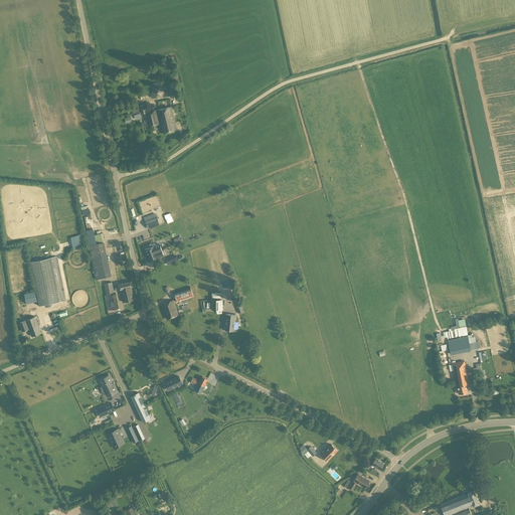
[(162,97),(162,96),(169,95),(167,88),(163,89),(160,86),(154,87),(152,93),(156,98),(162,97)]
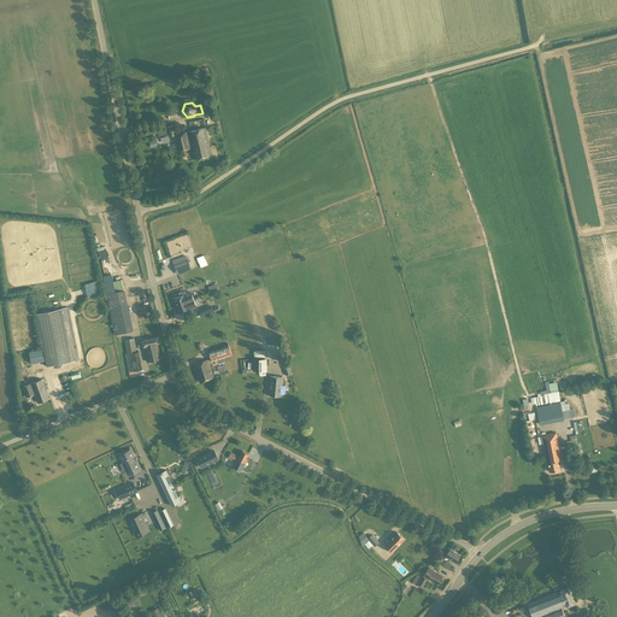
[(163,142),(169,141),(166,128),(159,130),(163,142)]
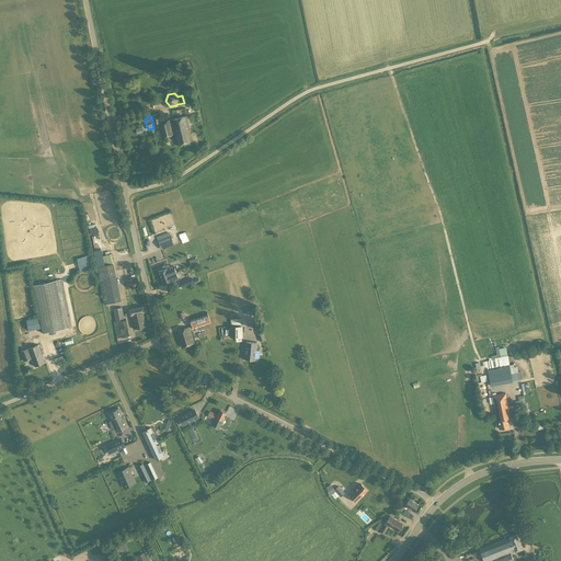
[(186,116),(160,122),(158,123),(160,129),(157,130),(159,138),(174,135),(176,145),(193,140),(186,116)]
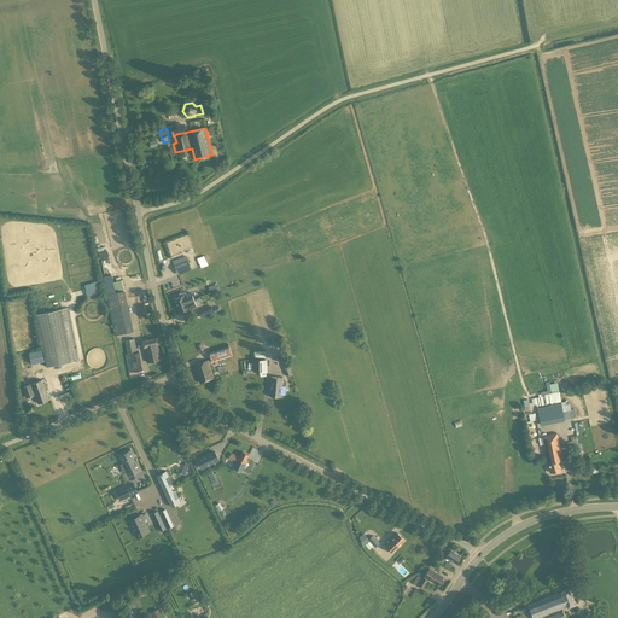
[(191,268),(187,260),(174,264),(178,273),(191,268)]
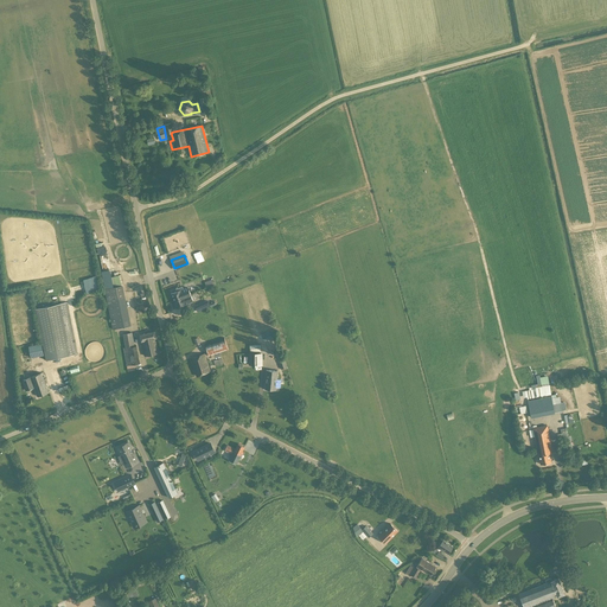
[(96,278),(83,280),(87,294),(100,291),(96,278)]
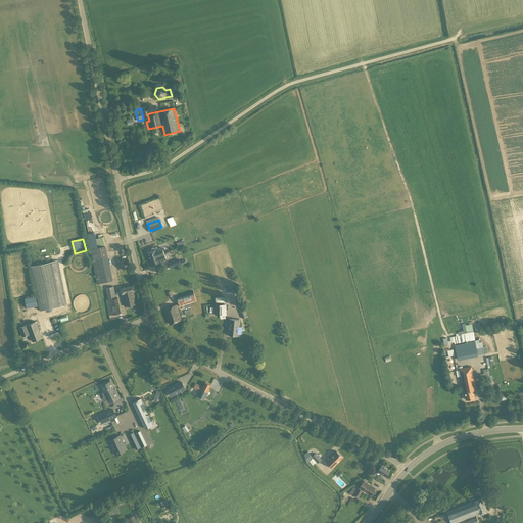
[(95,247),(90,249),(97,284),(103,282),(113,280),(106,245),(100,247),(95,247)]
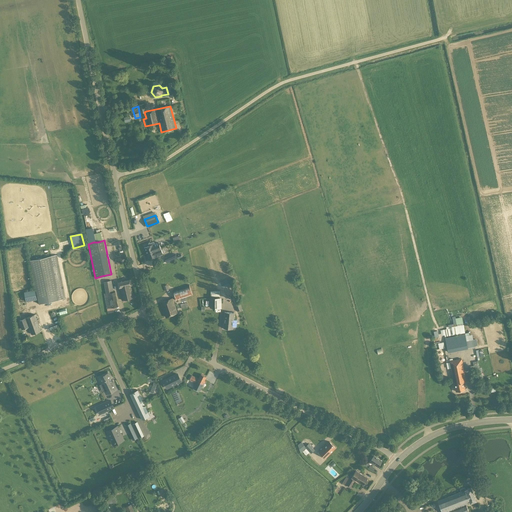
[(161,248),(158,242),(154,244),(153,242),(148,243),(149,246),(144,247),(146,253),(161,248)]
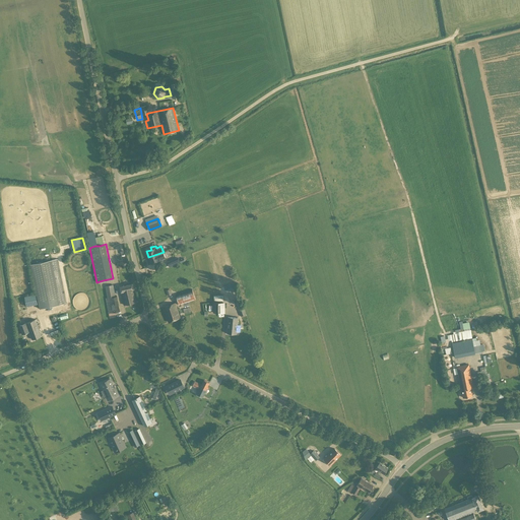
[(148,257),(151,264),(155,262),(156,264),(161,262),(161,259),(166,258),(164,252),(148,257)]
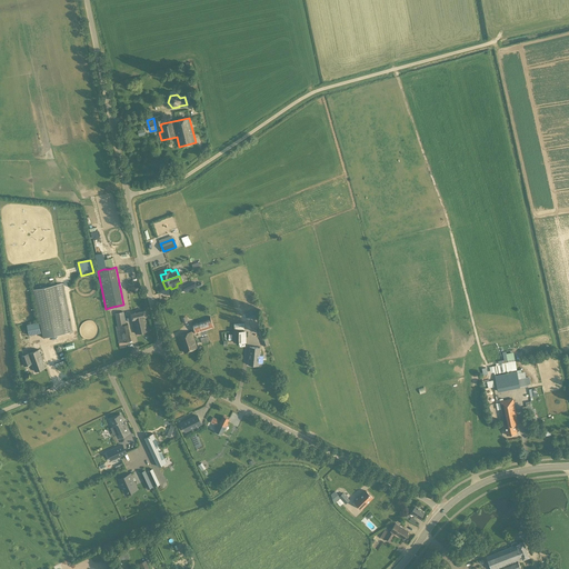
[(195,282),(183,287),(186,291),(197,287),(195,282)]
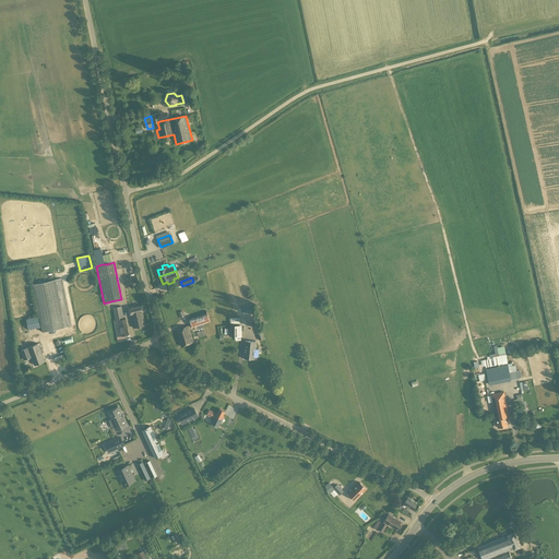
[(33,284),(43,332),(72,325),(62,278),(33,284)]
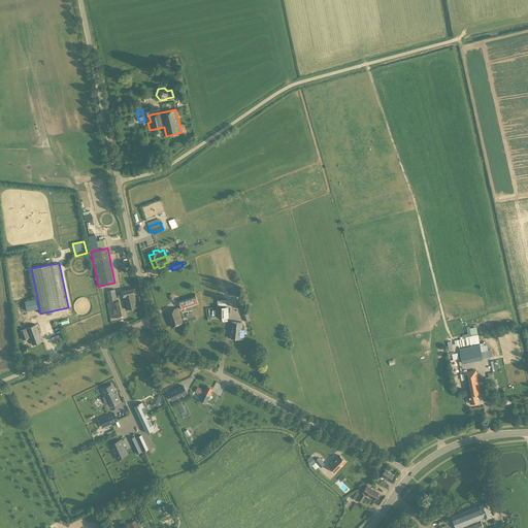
[(123,297),(124,300),(126,309),(138,306),(135,294),(136,294),(134,288),(122,291),(123,297)]
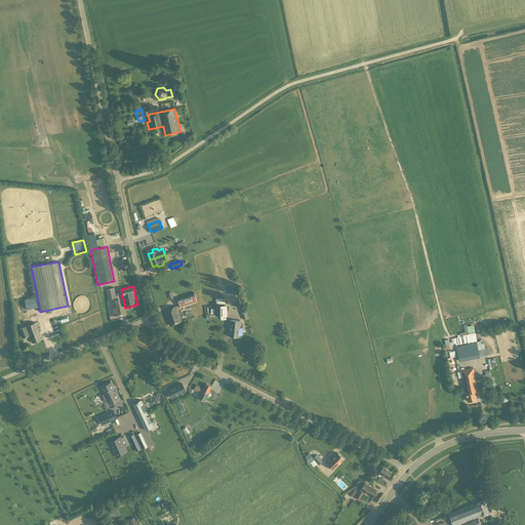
[(116,299),(114,287),(107,288),(109,300),(107,300),(110,316),(122,314),(119,298),(116,299)]
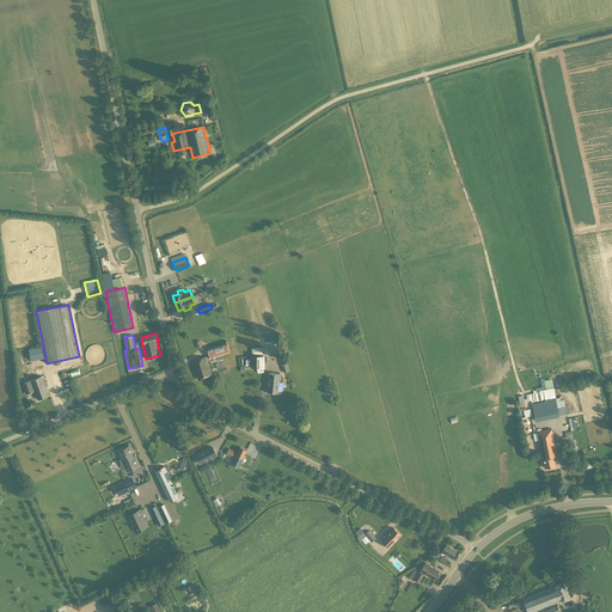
[(210,359),(231,353),(226,341),(207,347),(210,359)]
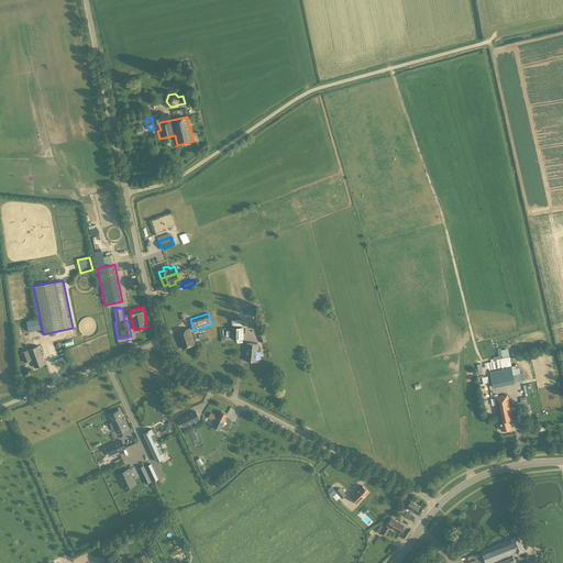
[(25,321),(29,332),(40,329),(37,318),(25,321)]
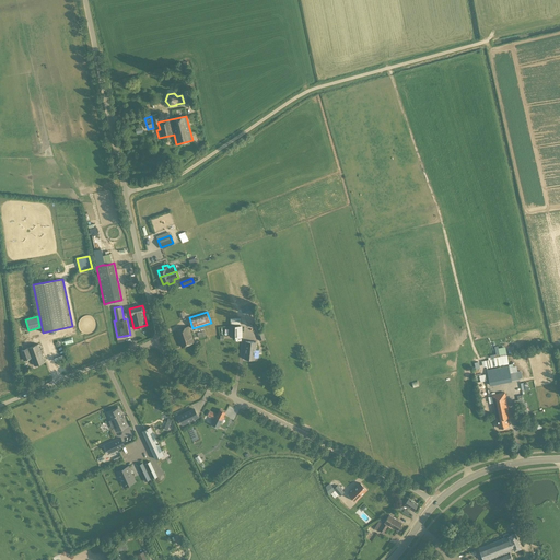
[(265,338),(260,324),(255,326),(258,340),(265,338)]
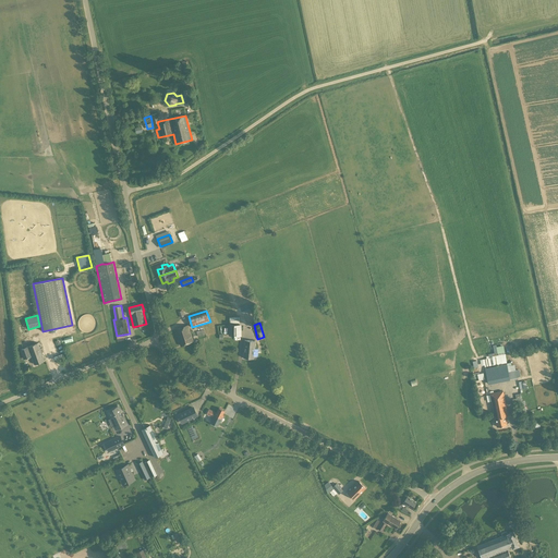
[(229,336),(242,335),(242,324),(229,324),(229,336)]
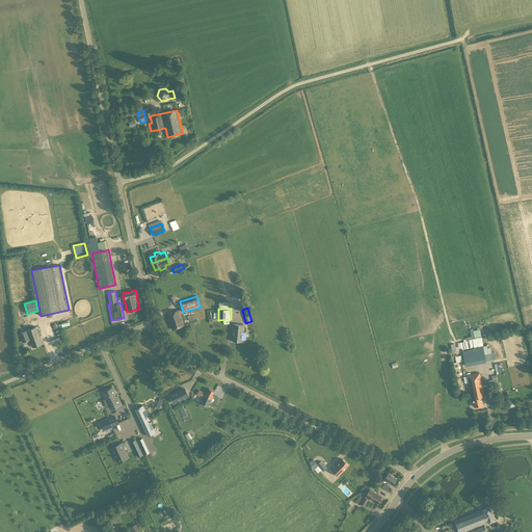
[(166,314),(171,329),(185,325),(179,310),(166,314)]
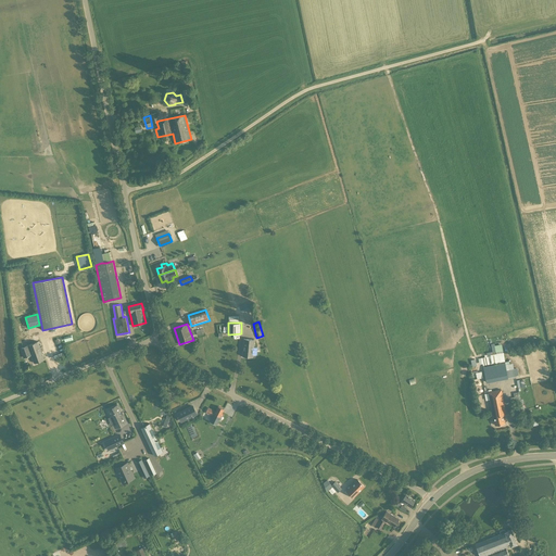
[(244,339),(242,356),(253,357),(254,340),(244,339)]
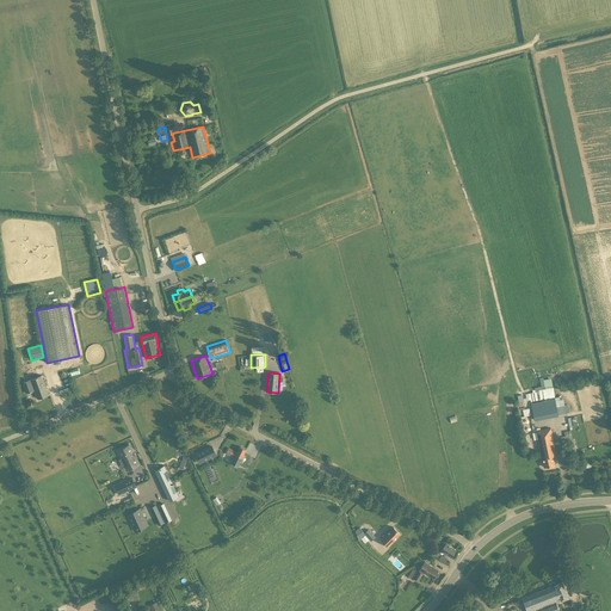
[(47,381),(44,382),(42,375),(22,382),(26,393),(35,390),(38,399),(49,395),(45,386),(48,384),(47,381)]
